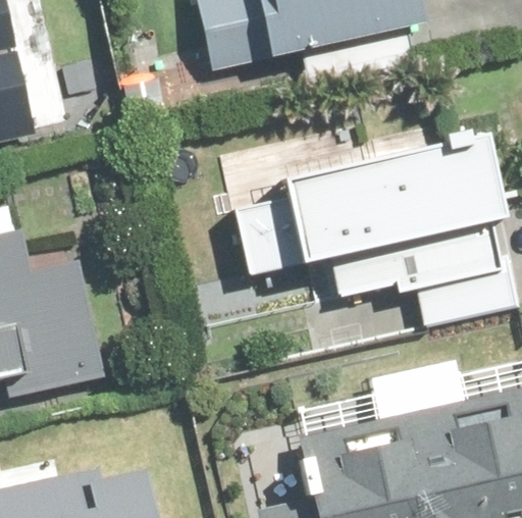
[(0,0),(0,138),(37,130),(6,0),(0,0)]
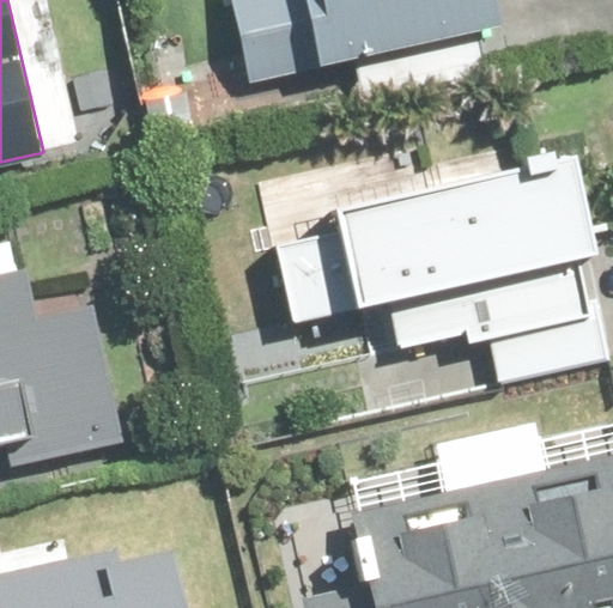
[(553,19),(548,0),(231,0),(248,80),(553,19)]
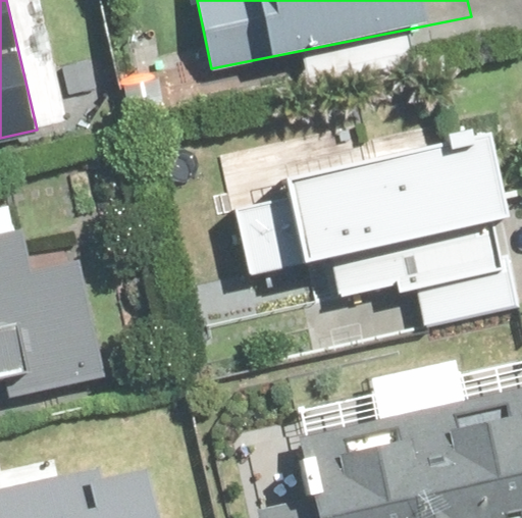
[(521,254),(521,251),(496,130),(355,160),(358,171),(230,199),(247,277),(329,259),(338,303),(416,287),(424,326),(521,306),(511,256),(521,254)]
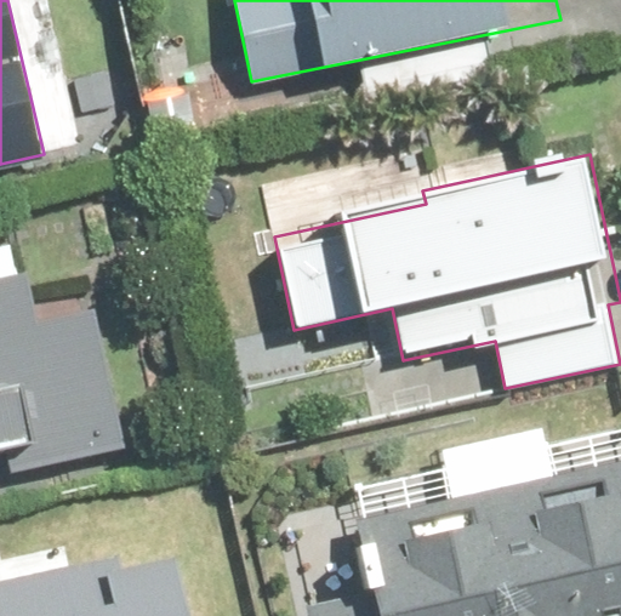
[(35,323),(23,269),(0,274),(0,451),(17,448),(22,471),(131,446),(100,308),(35,323)]
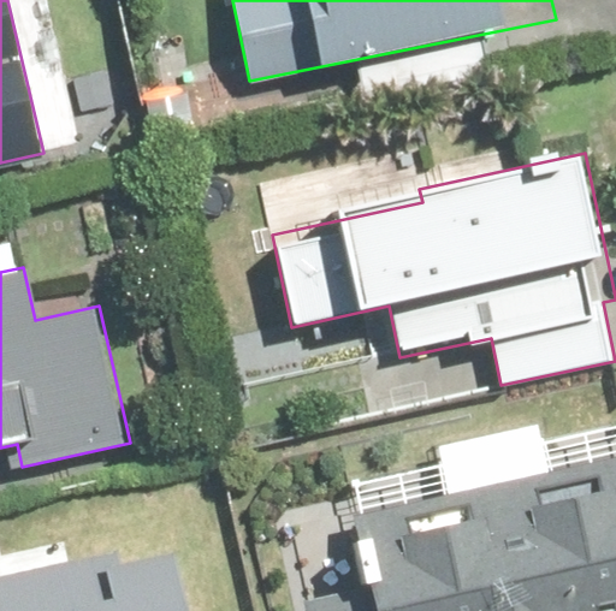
[(373,610),(615,610),(615,423),(551,438),(548,423),(438,446),(442,462),(347,481),(373,610)]
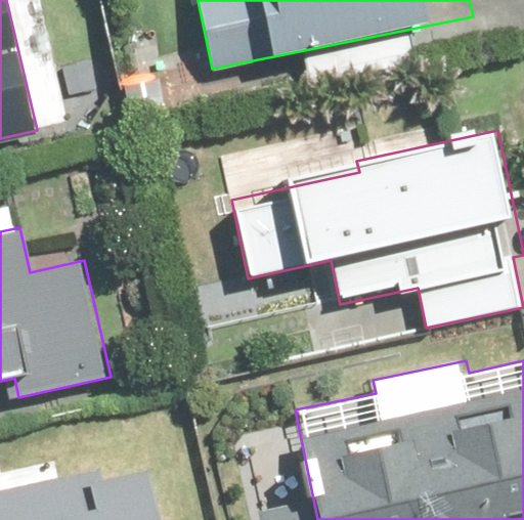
[(2,475),(0,469),(0,519),(161,519),(147,474),(77,494),(66,457),(2,475)]
